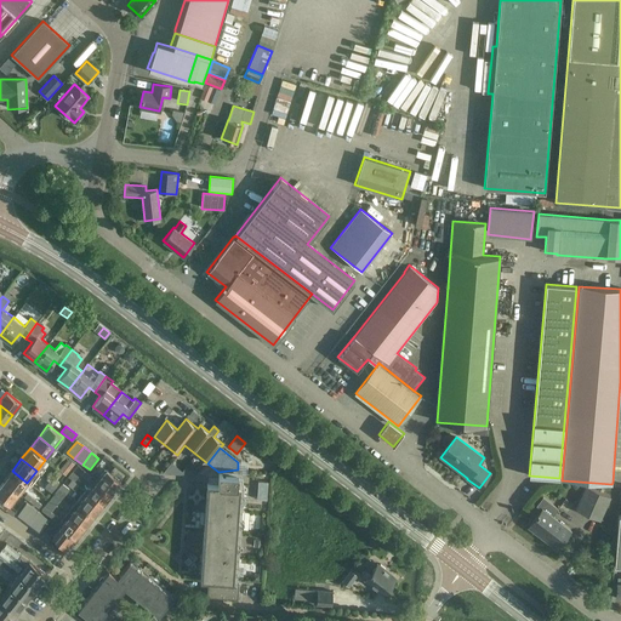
[(68,471),(70,468),(74,463),(68,460),(63,467),(68,471)]
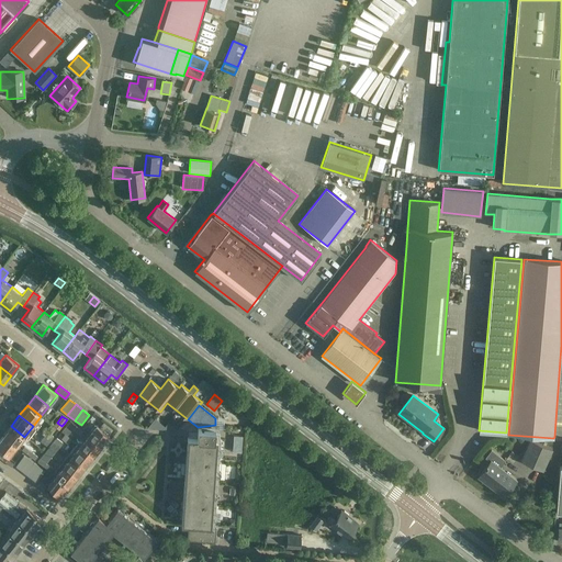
[(155,418),(146,428),(154,429),(159,423),(155,418)]
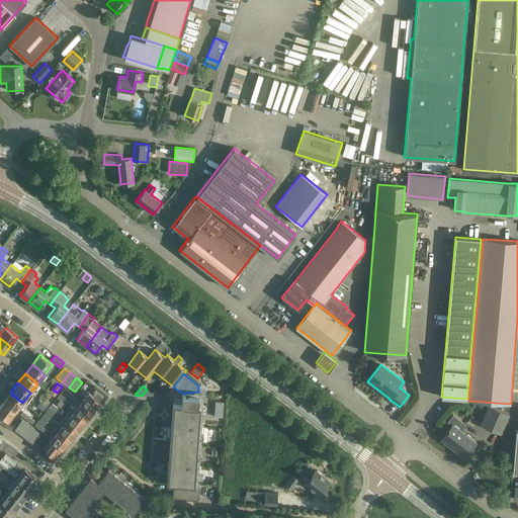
[(81,401),(93,411),(101,402),(105,396),(96,389),(92,395),(88,392),(81,401)]
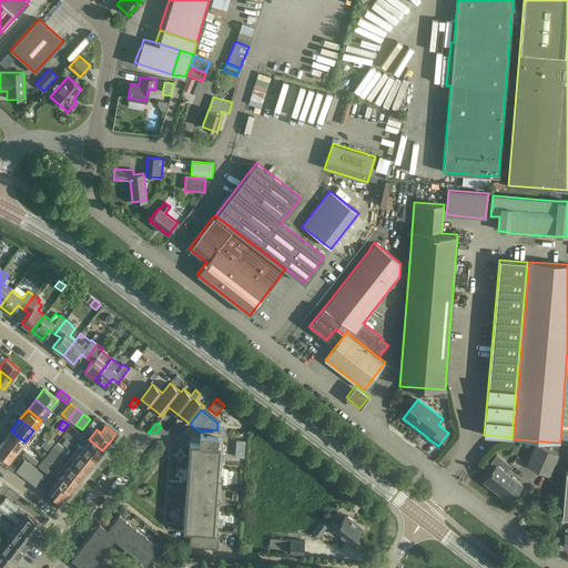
[(217,429),(200,432),(199,444),(190,443),(183,530),(191,530),(190,546),(217,547),(219,531),(216,531),(222,444),(221,434),(221,430),(217,429)]
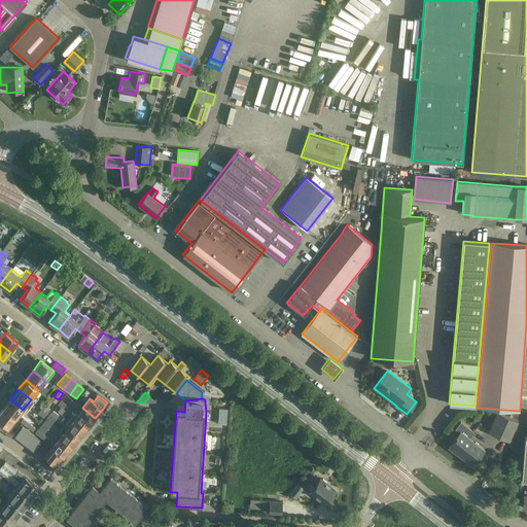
[(23,410),(10,399),(3,409),(15,419),(23,410)]
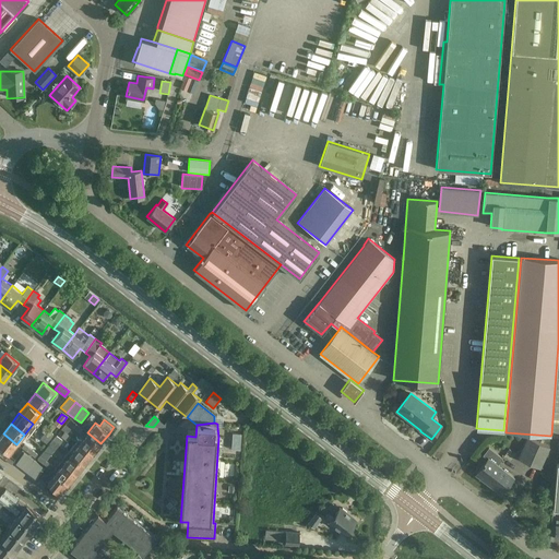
[(75,424),(73,428),(80,432),(82,429),(75,424)]
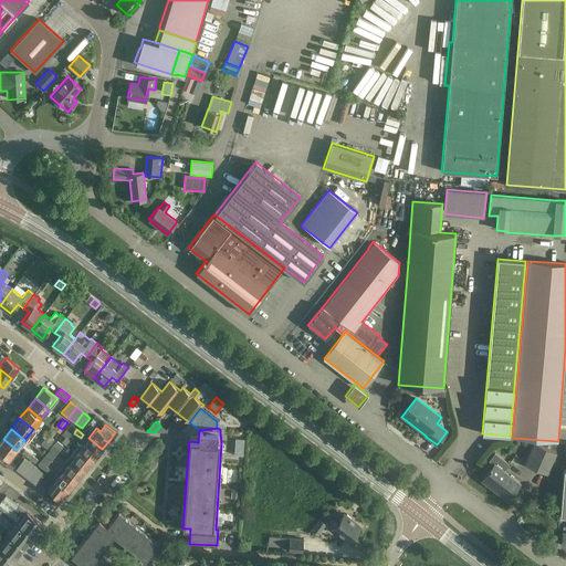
[(44,439),(51,443),(54,440),(45,432),(42,437),(44,439)]
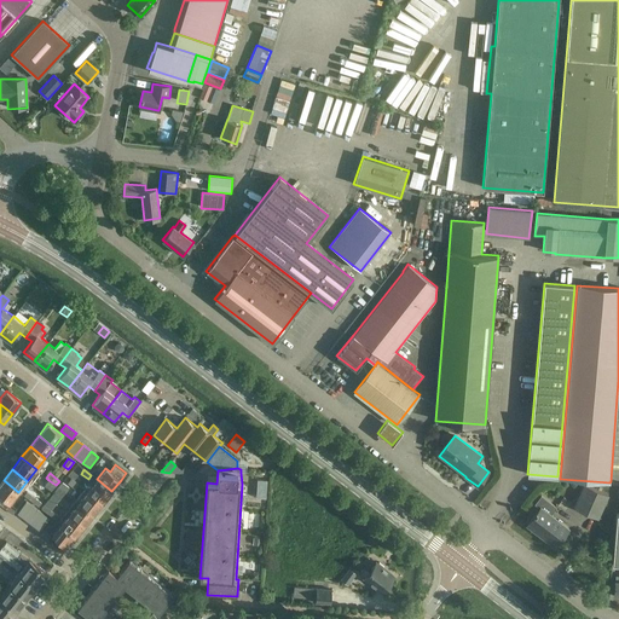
[(103,503),(111,491),(97,479),(87,491),(103,503)]
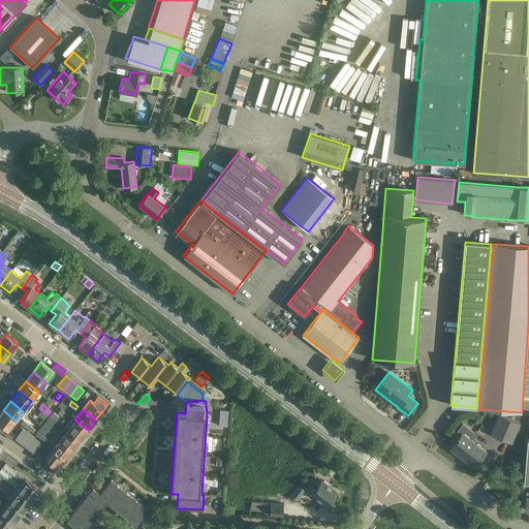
[(0,424),(7,430),(16,421),(3,410),(0,413),(0,424)]
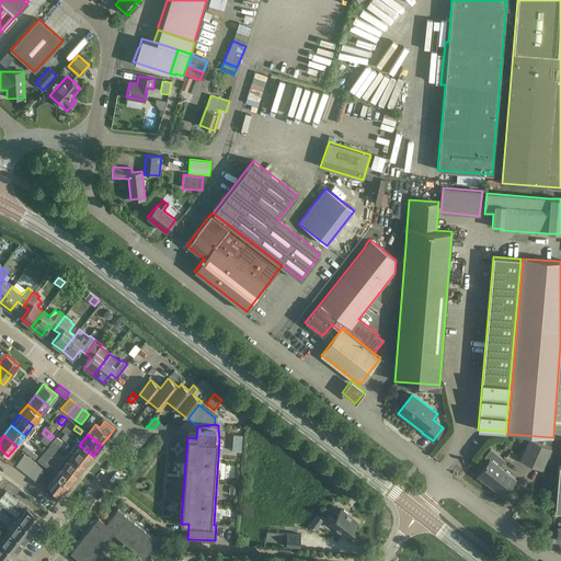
[(46,445),(50,439),(44,435),(39,439),(46,445)]
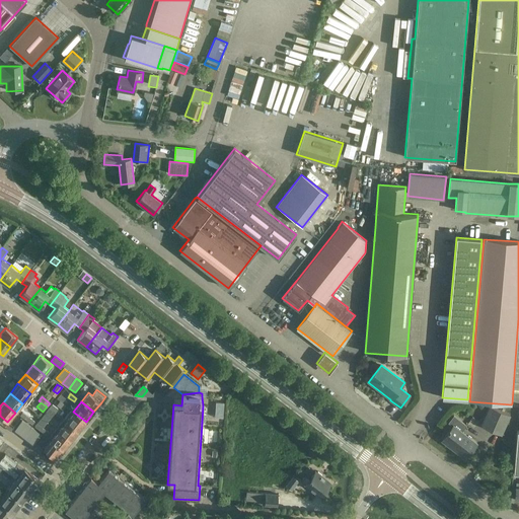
[(49,409),(54,414),(58,409),(52,404),(49,409)]
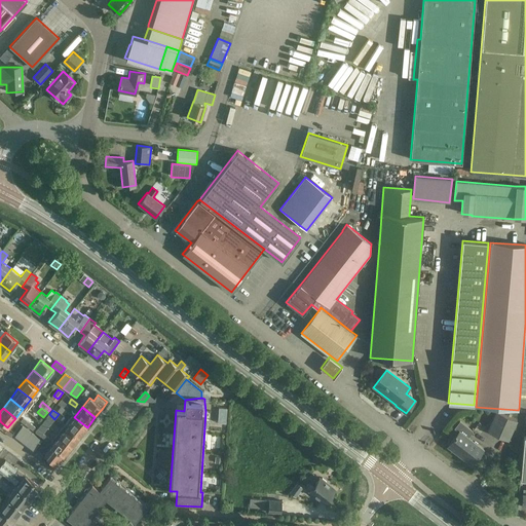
[(508,441),(517,420),(496,411),(487,431),(508,441)]
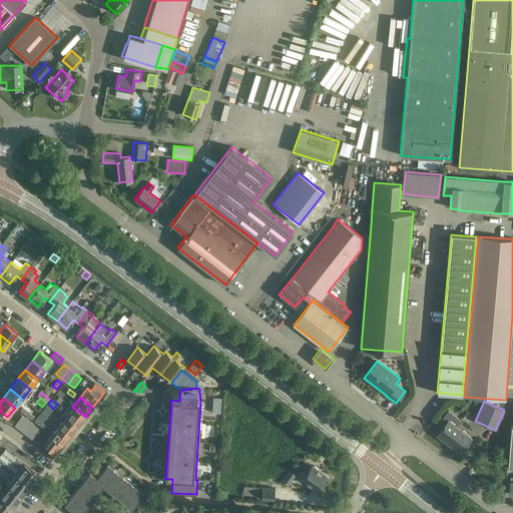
[(50,413),(53,409),(48,404),(44,409),(50,413)]
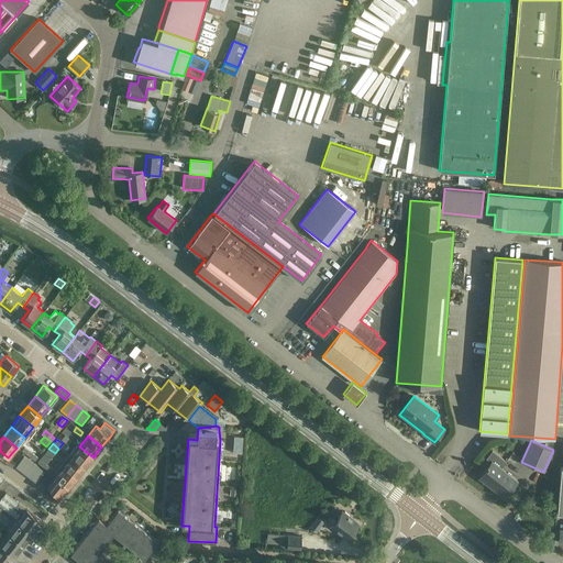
[(85,467),(94,457),(79,446),(72,456),(85,467)]
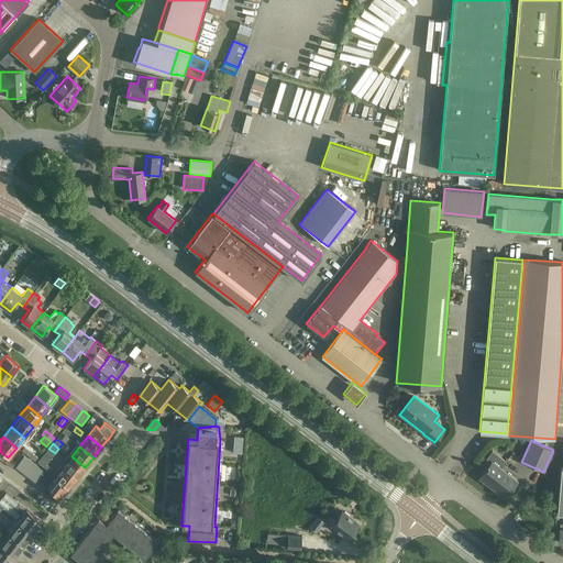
[(505,497),(517,481),(501,467),(506,462),(493,451),(486,459),(490,463),(482,475),(498,488),(497,490),(505,497)]
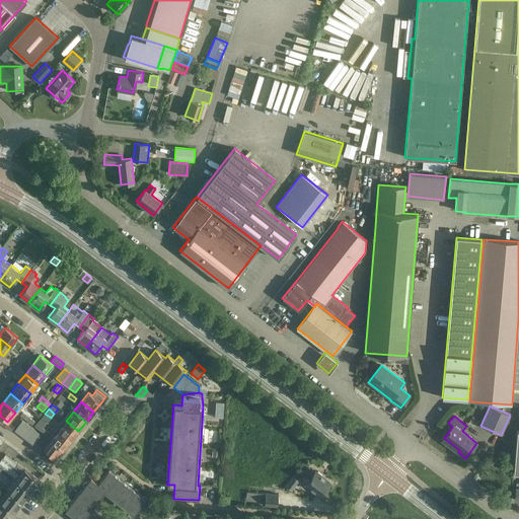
[(28,417),(25,421),(32,425),(34,422),(28,417)]
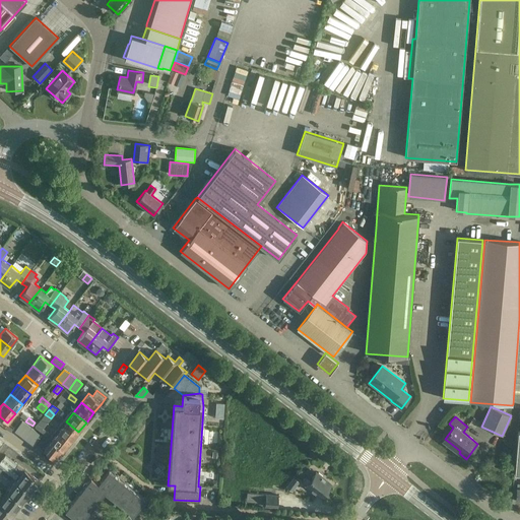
[(21,436),(28,427),(21,421),(14,432),(21,436)]
